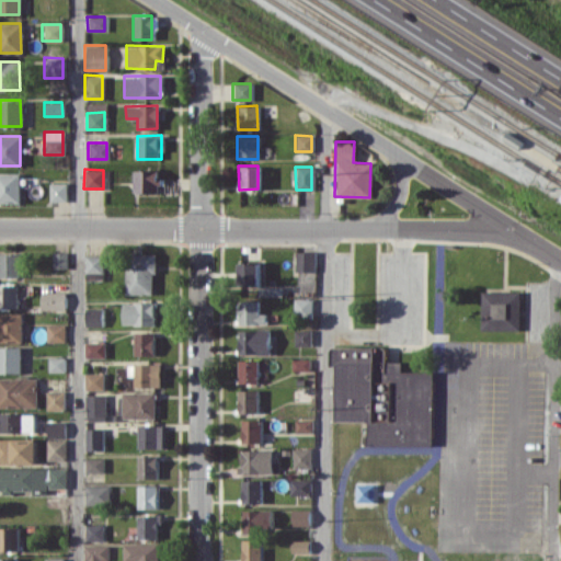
[(135,170),(135,192),(157,193),(158,170),(135,170)]
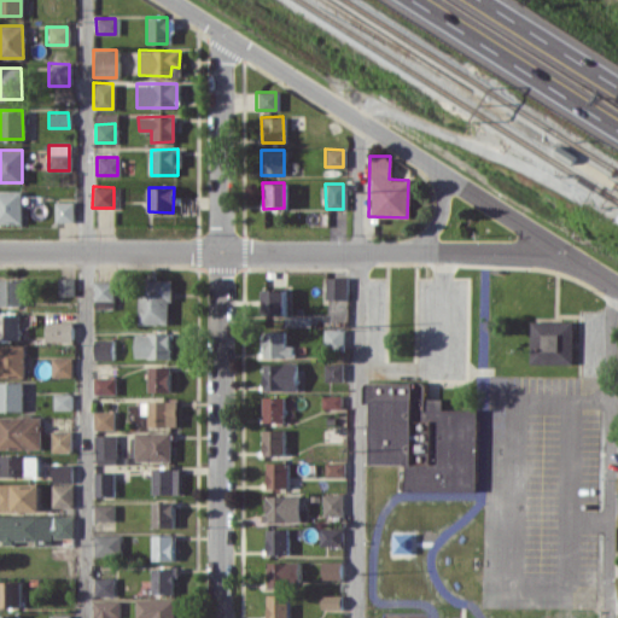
[(0,222),(21,223),(21,191),(0,190),(0,222)]
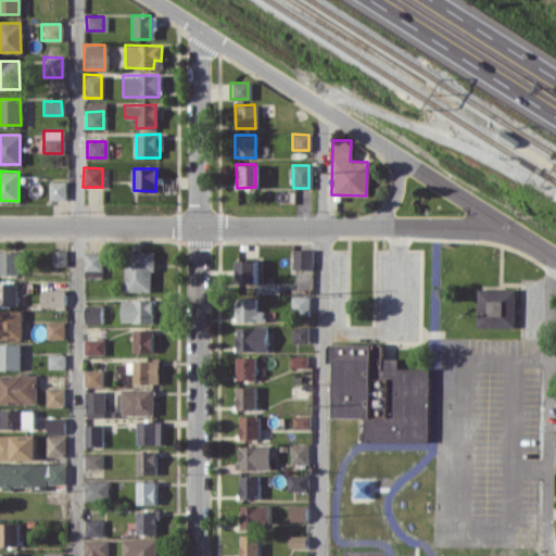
[(65,199),(64,181),(48,181),(48,200),(65,199)]
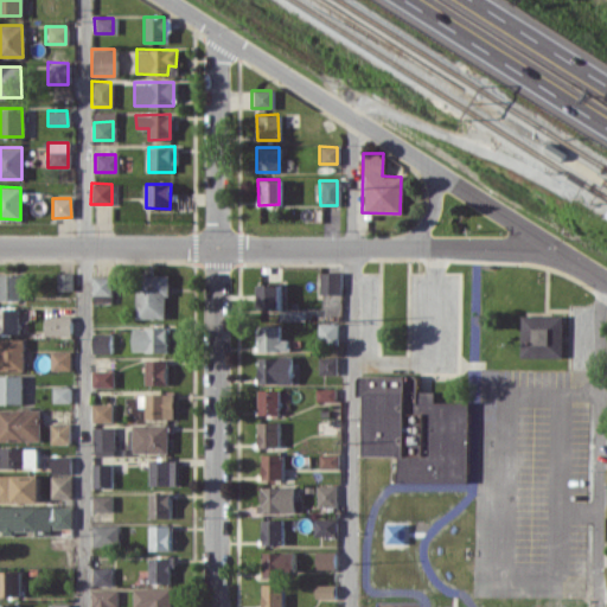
[(339,273),(319,272),(318,293),(339,294),(339,273)]
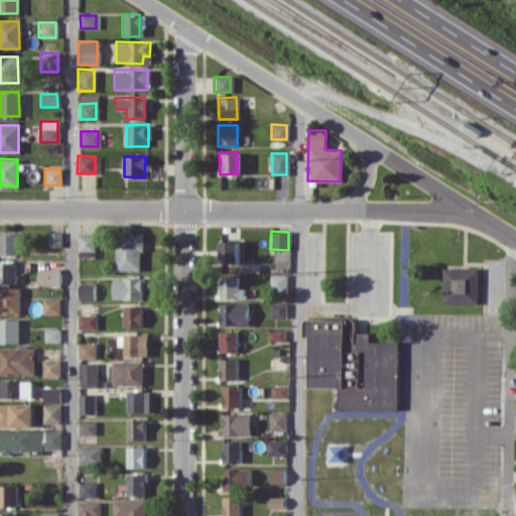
[(60,232),(48,232),(48,246),(60,246),(60,232)]
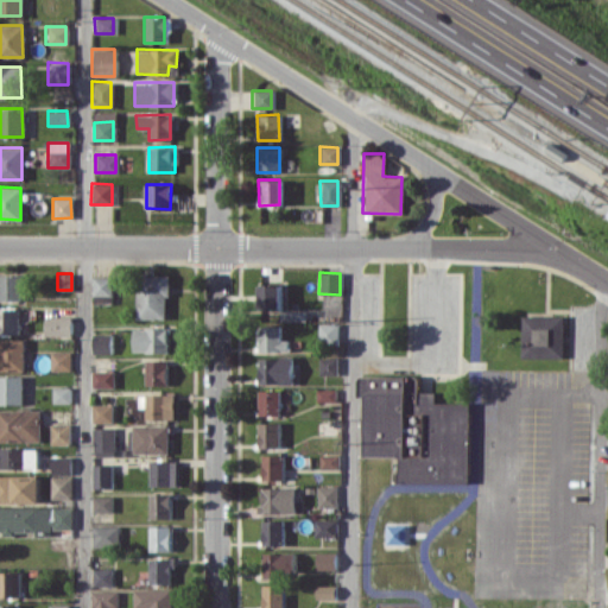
[(21,274),(0,274),(0,299),(21,299),(21,274)]
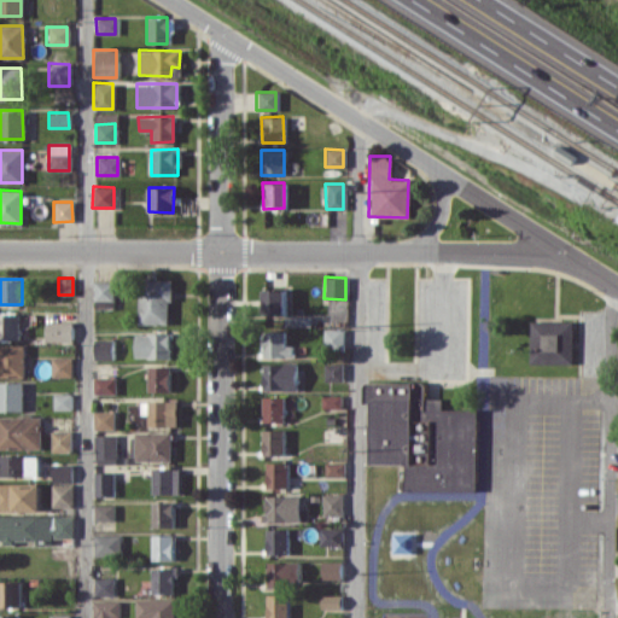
[(170,280),(139,279),(138,324),(169,325),(170,280)]
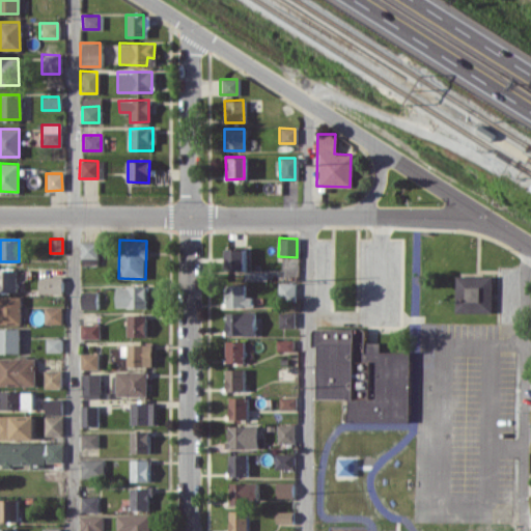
[(98,258),(98,242),(81,242),(81,258),(98,258)]
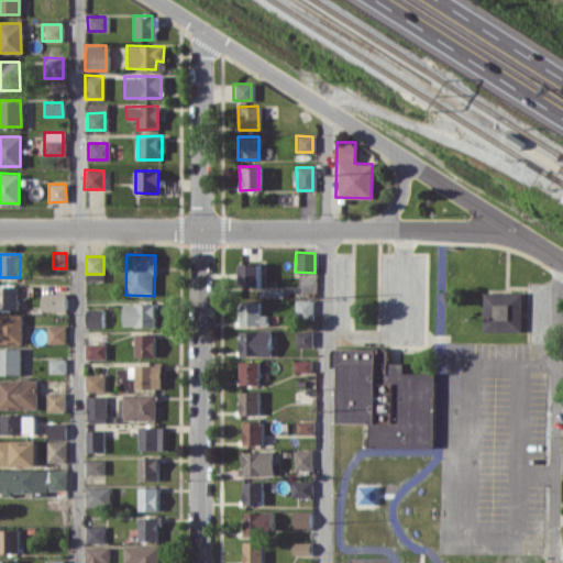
[(258,263),(236,263),(236,286),(260,286),(258,263)]
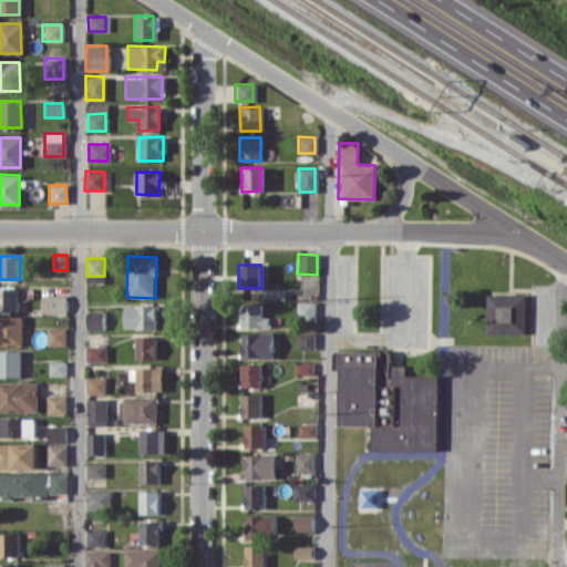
[(0,288),(0,311),(17,311),(17,288),(0,288)]
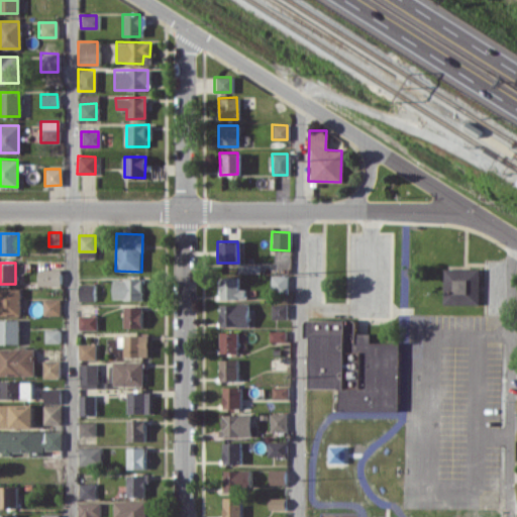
[(260,265),(237,265),(237,273),(260,273),(260,265)]
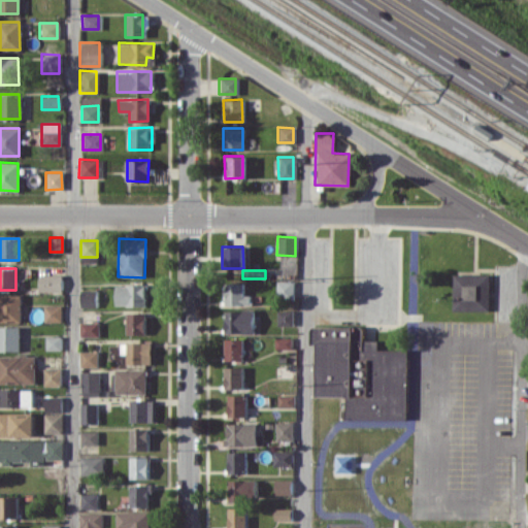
[(61,275),(38,274),(38,291),(61,292),(61,275)]
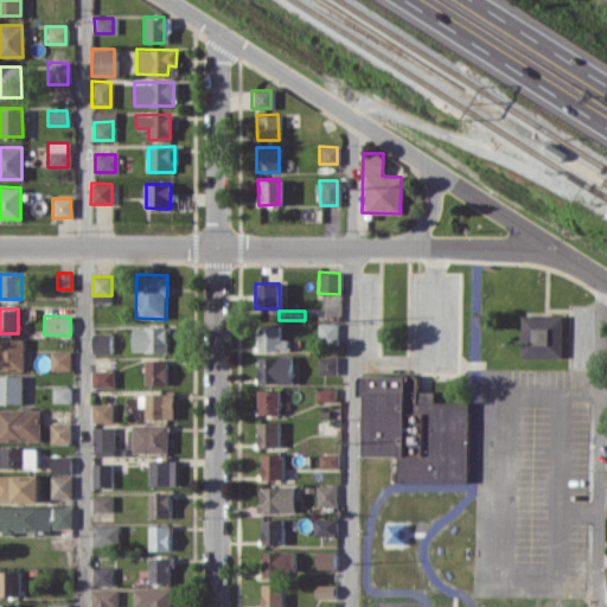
[(561,315),(519,315),(518,357),(561,358),(561,315)]
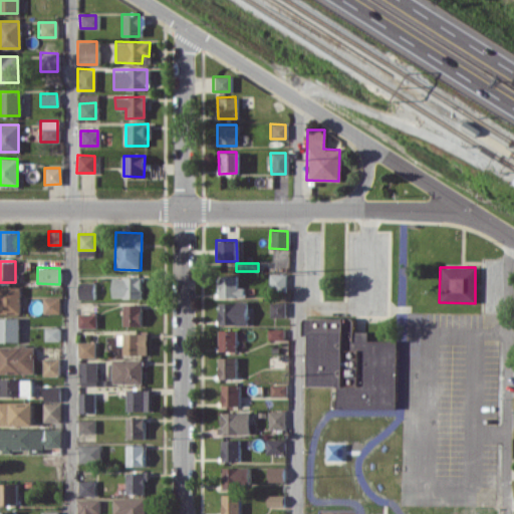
[(285,274),(269,273),(268,287),(285,288),(285,274)]
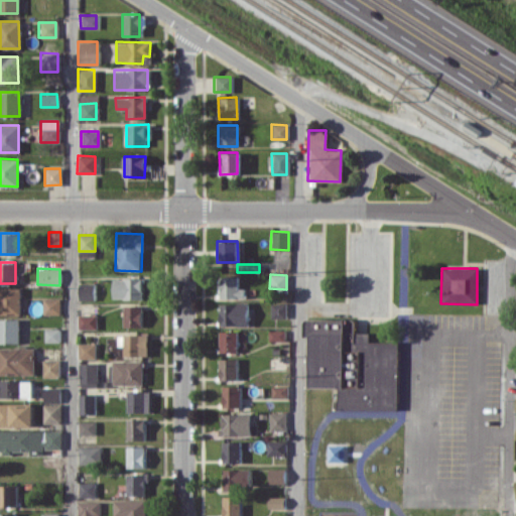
[(237,288),(238,276),(220,276),(220,297),(244,298),(245,288),(237,288)]
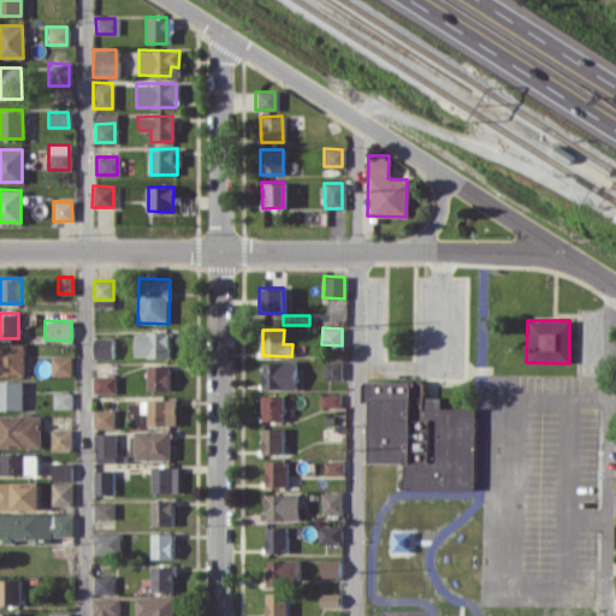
[(170,332),(135,332),(135,357),(170,356),(170,332)]
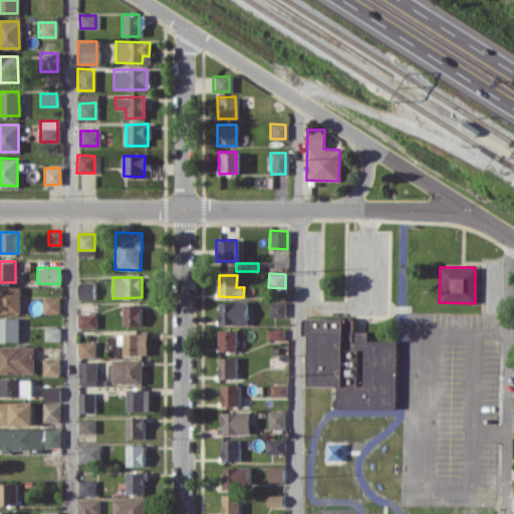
[(78,298),(94,299),(94,282),(79,282),(78,298)]
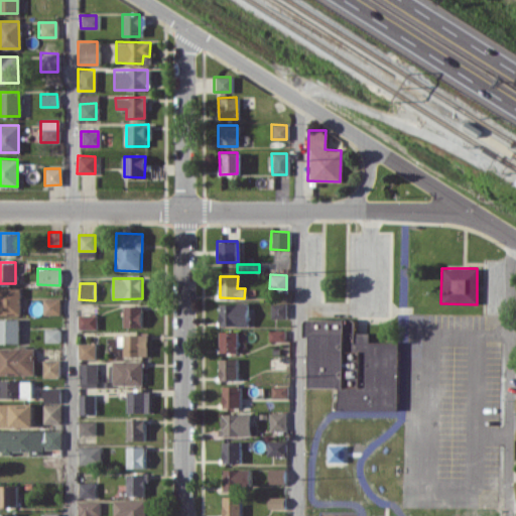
[(0,314),(21,314),(20,287),(0,287),(0,314)]
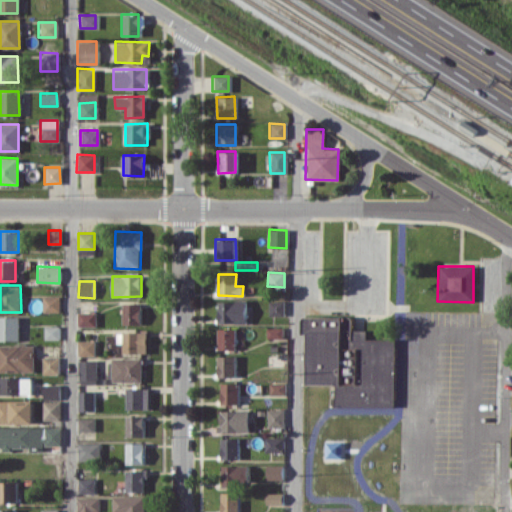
[(60,296),(42,296),(42,311),(59,311),(60,296)]
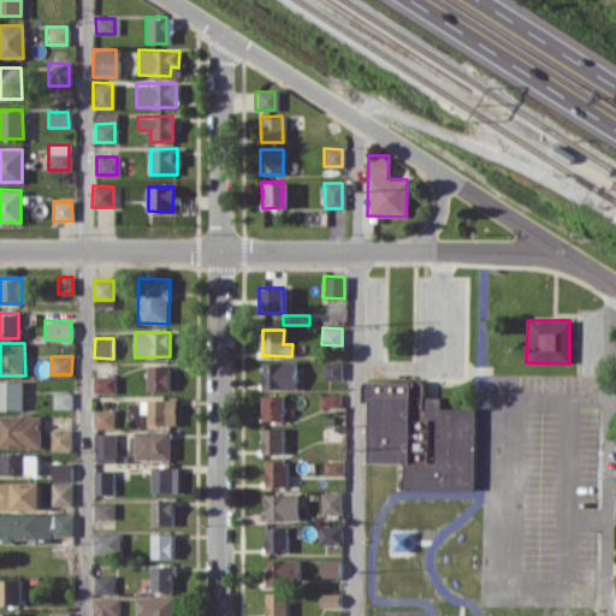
[(262,362),(262,389),(296,389),(296,361),(262,362)]
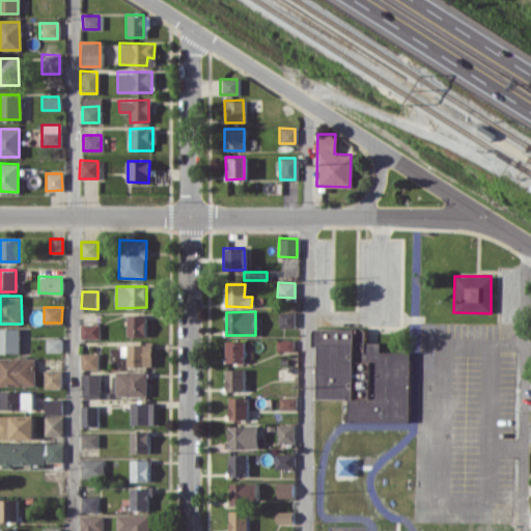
[(279,327),(295,327),(295,312),(279,312),(279,327)]
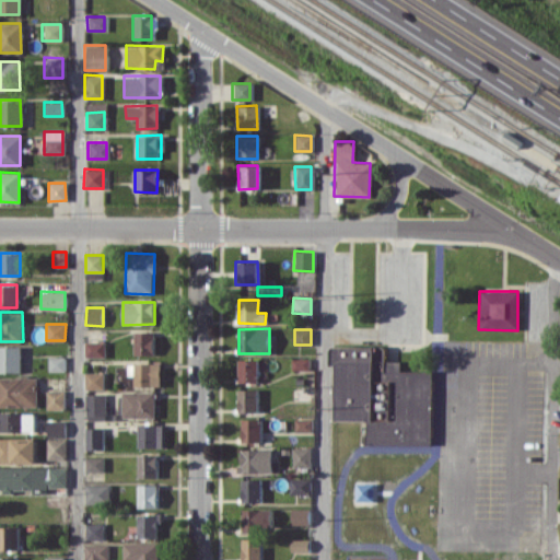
[(154,354),(154,331),(135,331),(135,354),(154,354)]
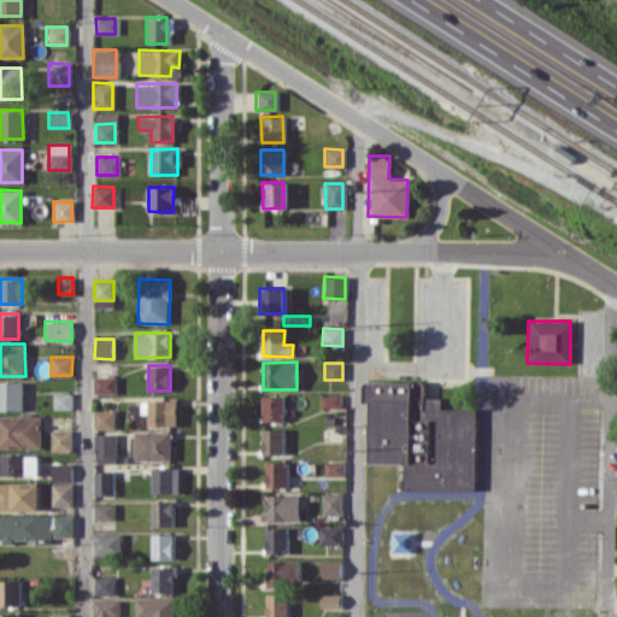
[(116,376),(94,376),(94,393),(116,393),(116,376)]
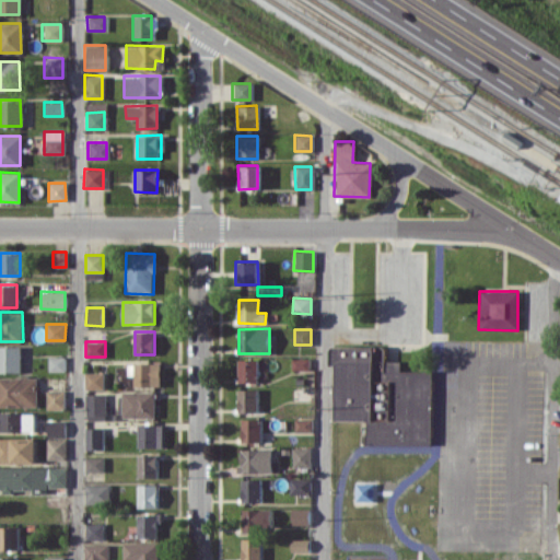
[(21,346),(0,346),(0,372),(22,372),(21,346)]
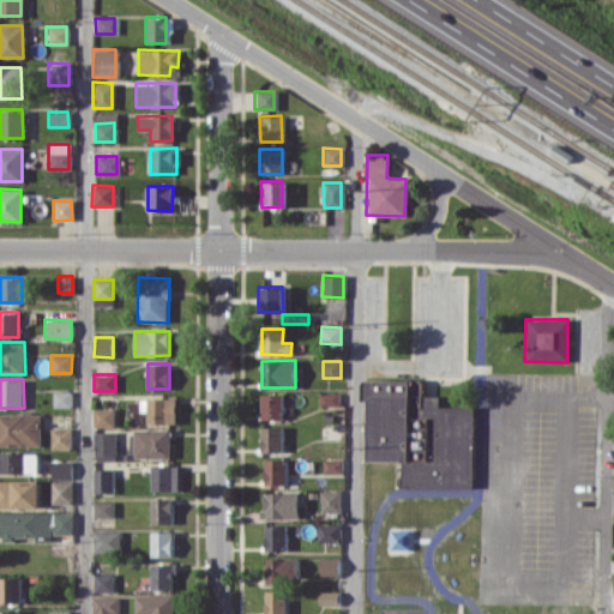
[(474,407),(439,407),(440,395),(422,395),(422,379),(363,379),(363,401),(369,401),(369,461),(403,461),(403,487),(474,488),(474,407)]
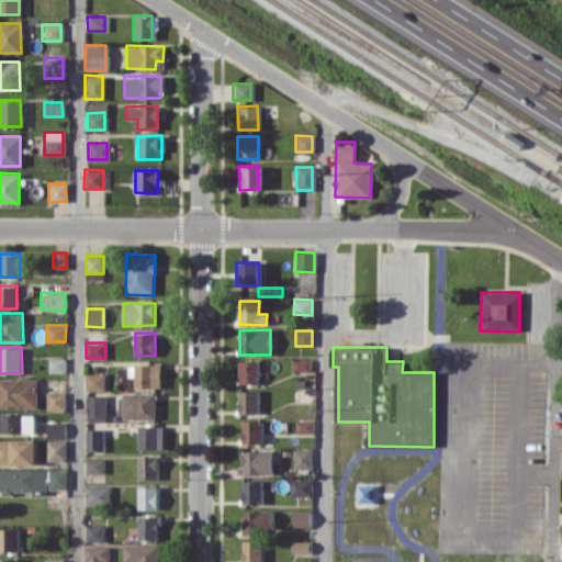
[(65,358),(49,358),(49,372),(65,372),(65,358)]
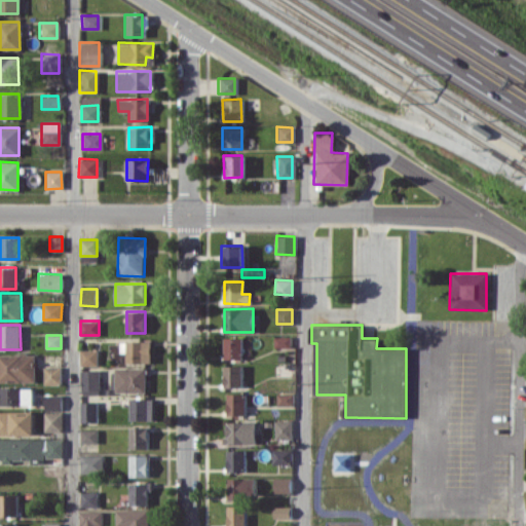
[(242,337),(224,337),(225,360),(242,359),(242,350),(249,350),(249,341),(242,341),(242,337)]
